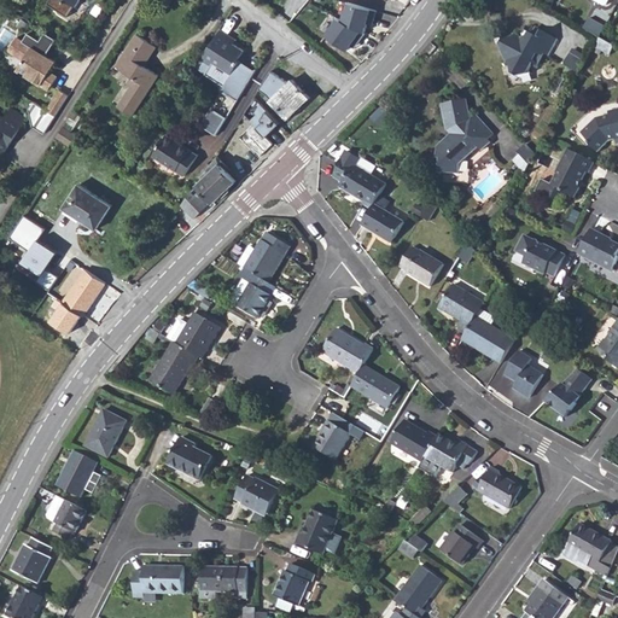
[(63,0),(50,0),(46,6),(65,19),(76,27),(83,15),(63,0)]
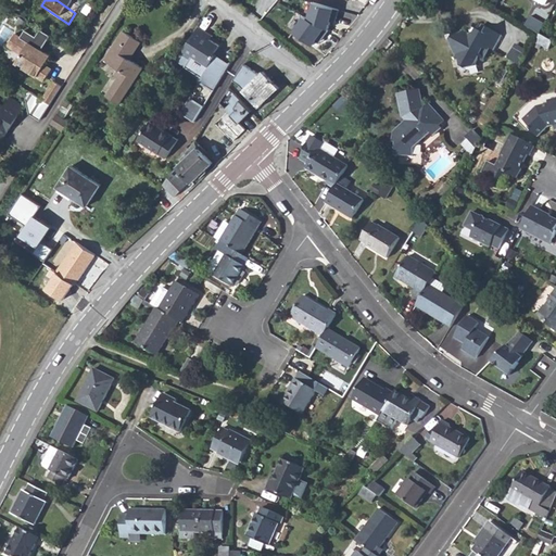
[(315,2),(311,19),(330,29),(333,21),(335,17),(339,19),(341,10),(315,2)]
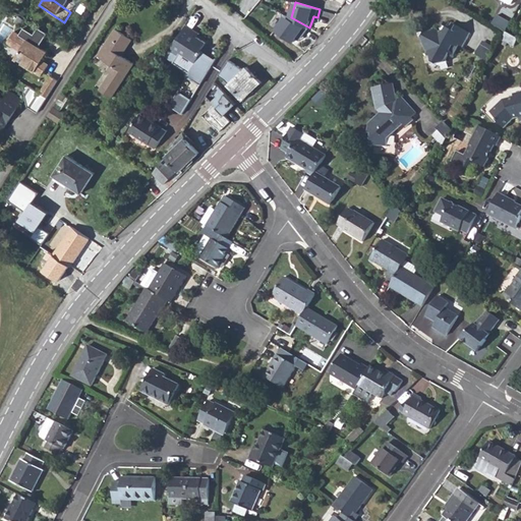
[(311,27),(309,27),(291,17),(287,15),(276,29),(294,41),(297,38),(301,33),(304,36),(311,27)]
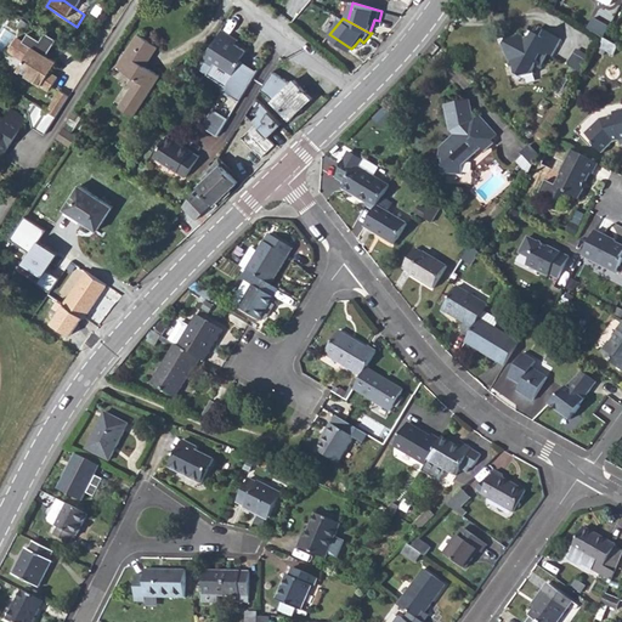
[(594,20),(589,28),(603,37),(608,27),(594,20)]
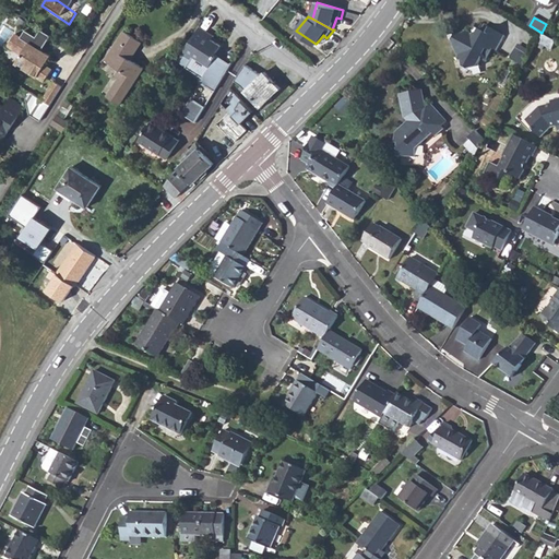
[(471,32),(452,36),(458,56),(461,55),(462,59),(461,60),(464,71),(479,68),(478,63),(482,58),(486,60),(492,49),(497,51),(506,36),(486,24),(482,31),(480,30),(478,32),(475,33),(475,34),(473,35),(471,32)]
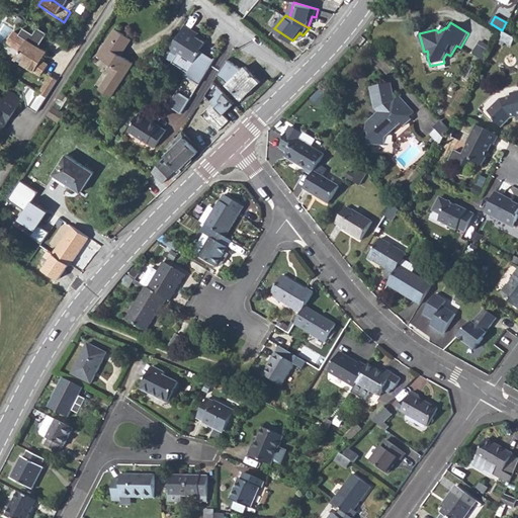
[(183,27),(182,28),(190,33),(188,35),(194,39),(196,36),(183,27)]
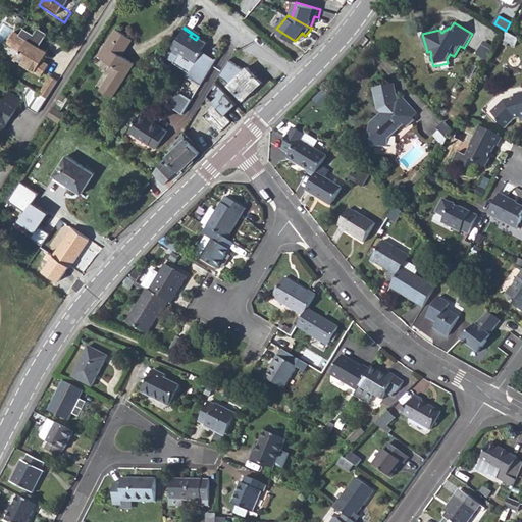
[(17,37),(13,34),(7,45),(19,53),(14,61),(41,79),(48,67),(42,63),(47,55),(37,49),(45,35),(37,29),(32,36),(22,30),(17,37)]
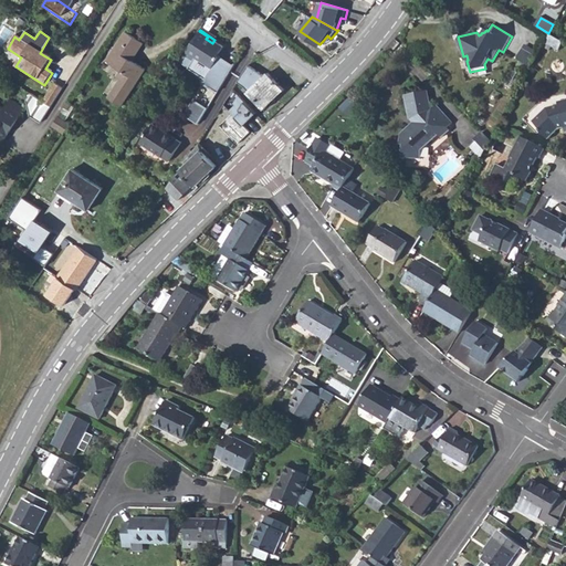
[(199,31),(182,56),(191,62),(187,70),(203,81),(206,76),(212,81),(209,86),(219,93),(233,70),(216,59),(222,49),(212,43),(206,39),(208,37),(199,31)]
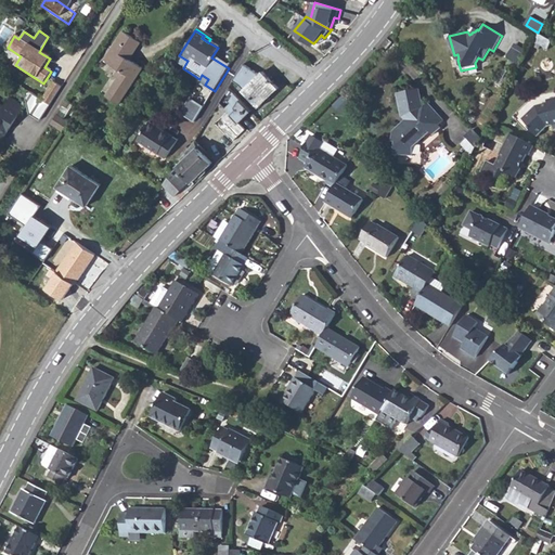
[(102,63),(106,65),(125,36),(120,34),(102,63)]
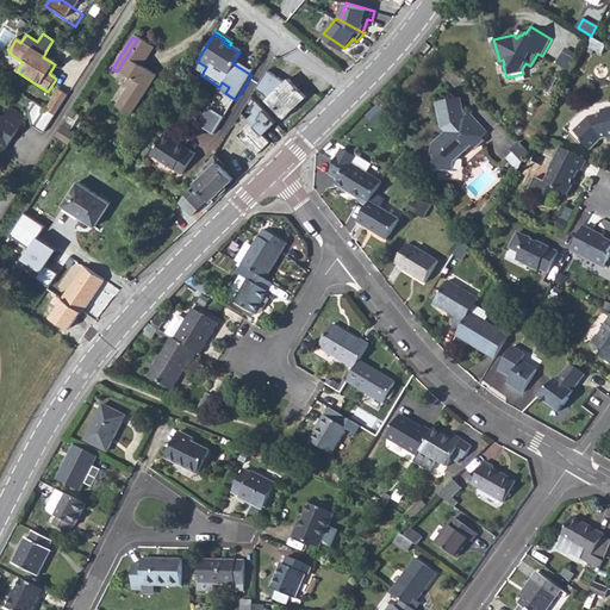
[(592,37),(587,45),(602,53),(607,44),(592,37)]
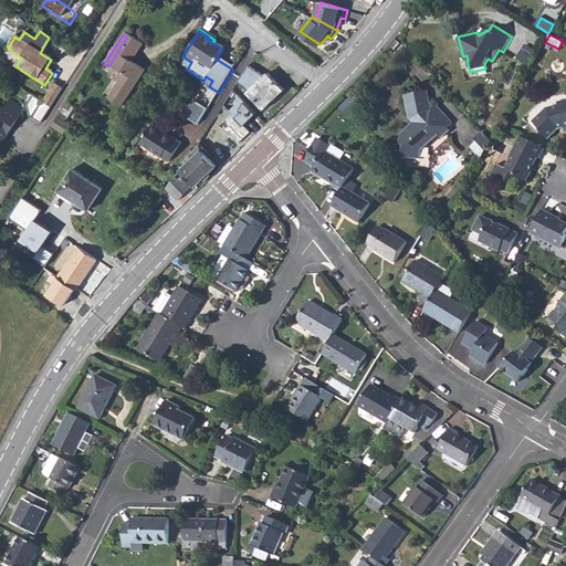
[(118,83),(106,102),(119,111),(144,74),(130,65),(123,60),(128,51),(136,55),(142,46),(127,37),(108,66),(119,73),(115,81),(118,83)]
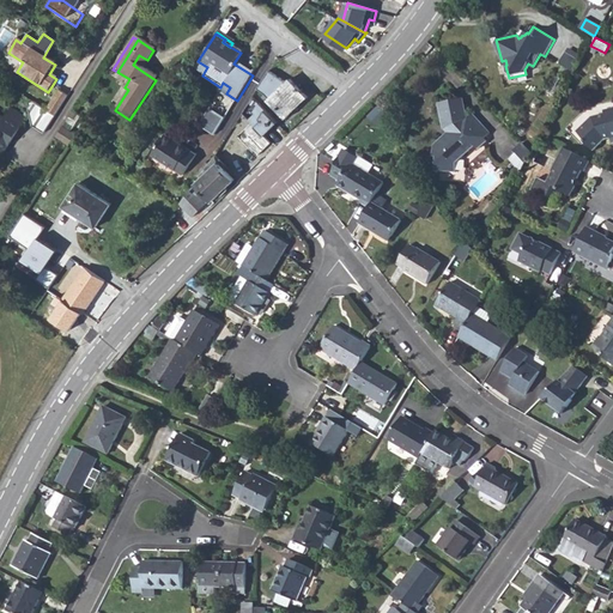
[(569,48),(566,53),(578,59),(580,55),(569,48)]
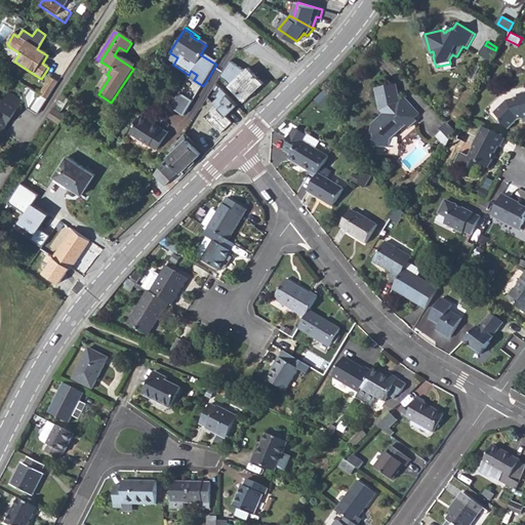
[(485,45),(480,54),(493,62),(498,52),(495,50),(485,45)]
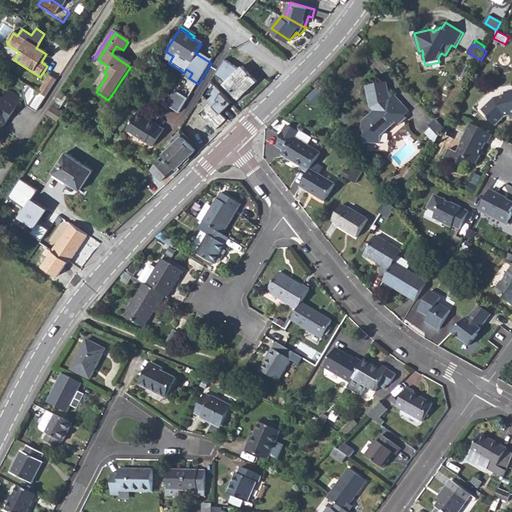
[(111,54),(118,59),(123,50),(116,46),(111,54)]
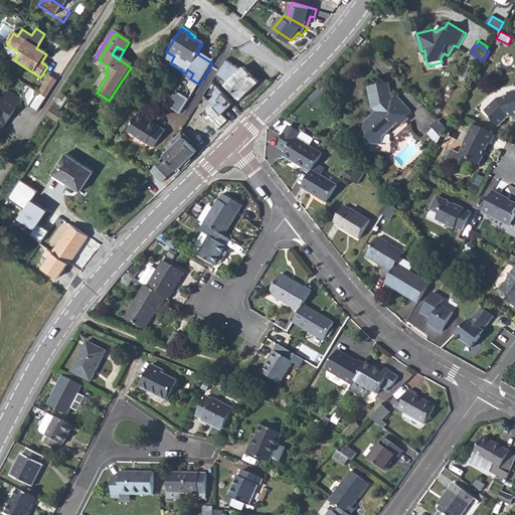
[(241,69),(226,59),(216,73),(223,78),(227,82),(241,69)]
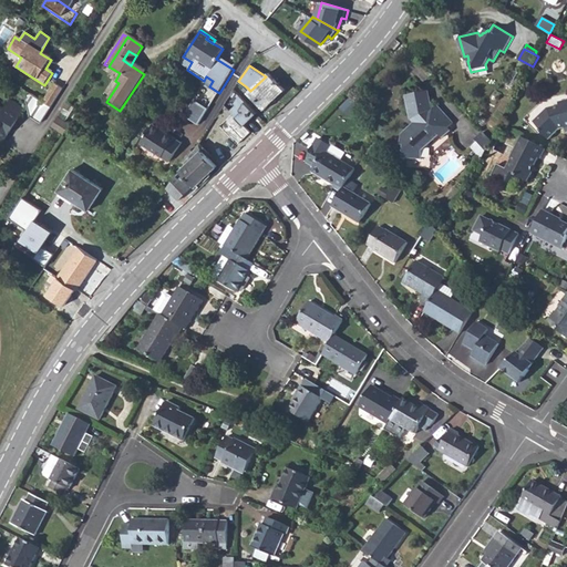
[(515,72),(507,86),(515,90),(523,75),(515,72)]
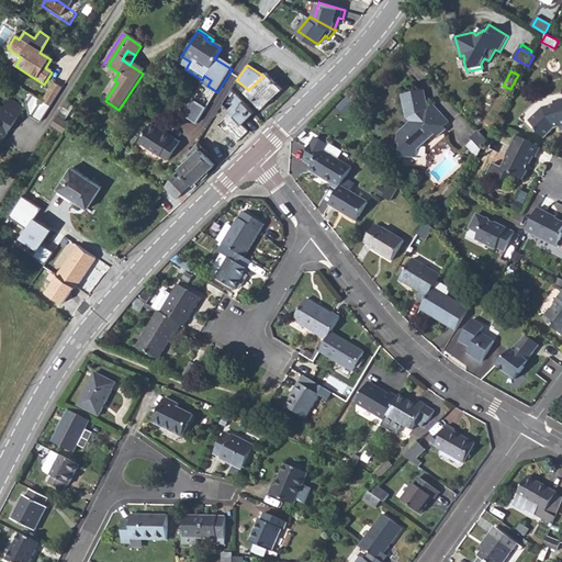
[(248,90),(247,91),(263,109),(266,107),(265,104),(278,90),(280,92),(283,89),(267,72),(263,76),(248,90)]
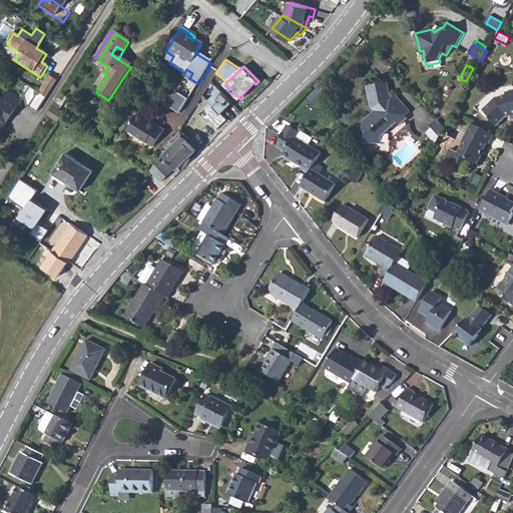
[(186,69),(184,73),(181,76),(197,86),(198,84),(189,78),(192,73),(186,69)]
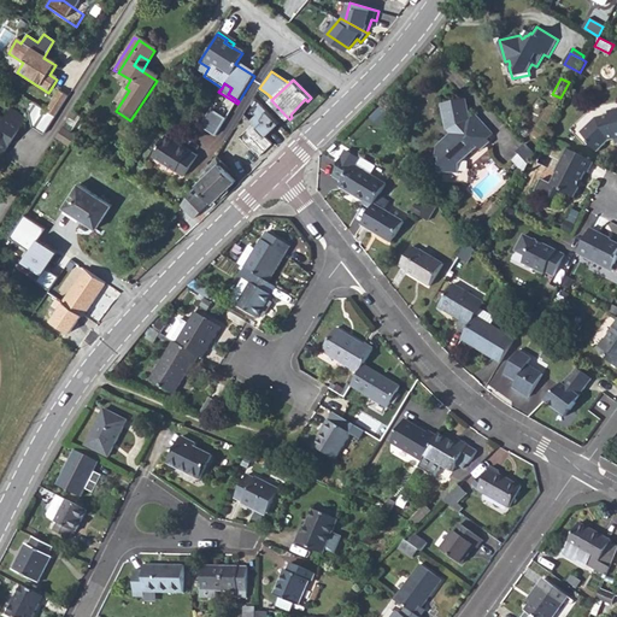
[(59,93),(46,113),(54,119),(68,99),(59,93)]
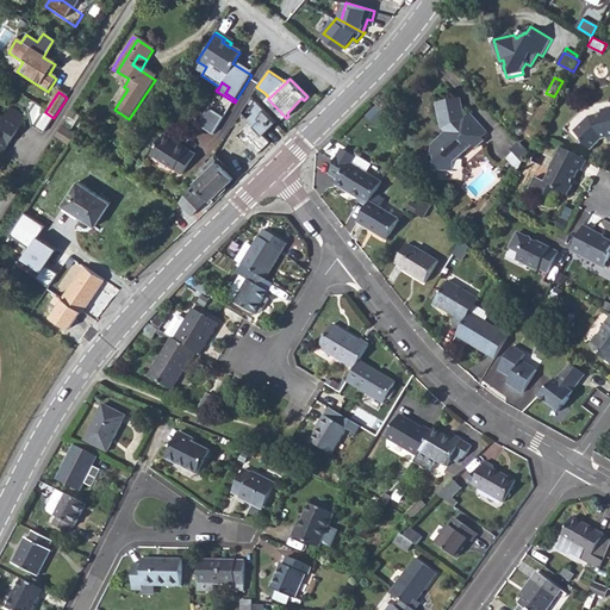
[(287,113),(288,116),(304,100),(302,98),(287,113)]
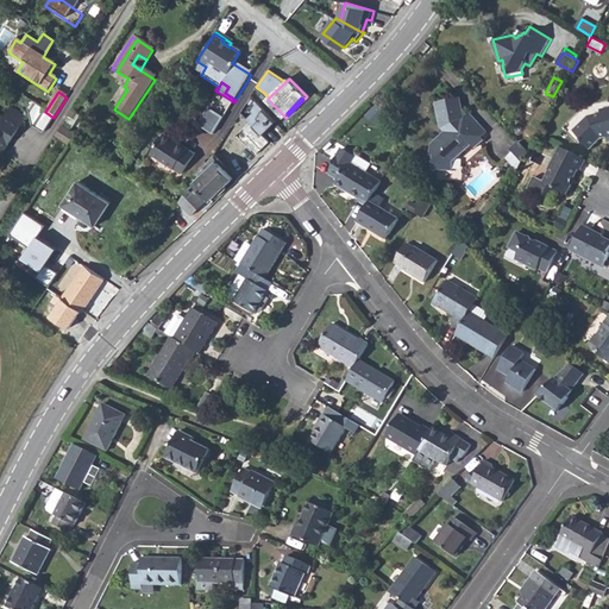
[(435,151),(431,165),(450,171),(454,158),(457,158),(471,146),(475,149),(484,140),(483,138),(488,133),(471,114),(465,120),(462,98),(438,102),(443,131),(450,131),(452,135),(447,138),(437,136),(432,150),(435,151)]
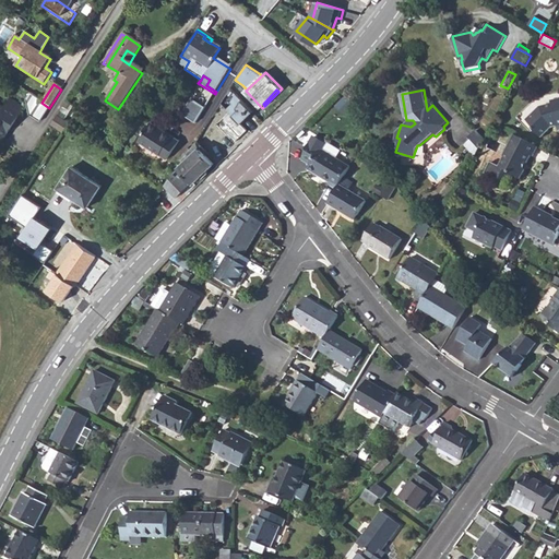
[(253,111),(236,94),(232,103),(234,104),(228,109),(229,111),(241,125),(253,111)]
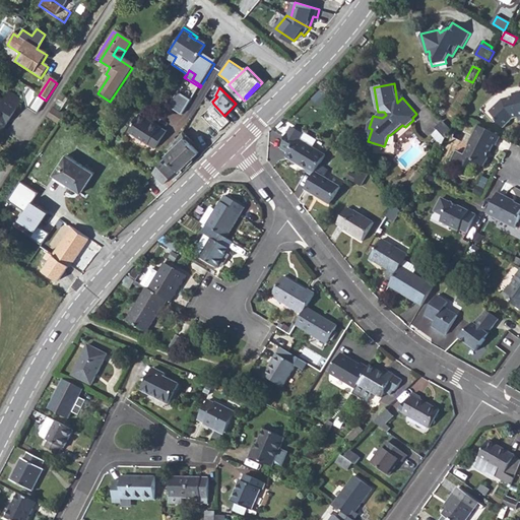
[(39,95),(28,88),(24,94),(29,98),(29,104),(26,109),(37,115),(46,101),(39,95)]
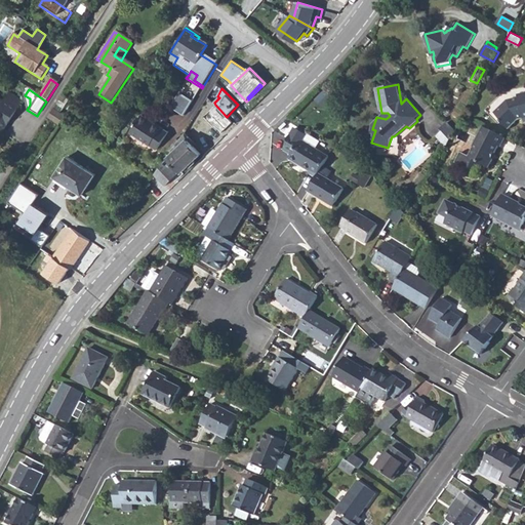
[(506,99),(494,113),(500,119),(500,121),(508,128),(517,118),(522,117),(523,121),(524,120),(524,92),(524,91),(516,93),(517,96),(506,99)]
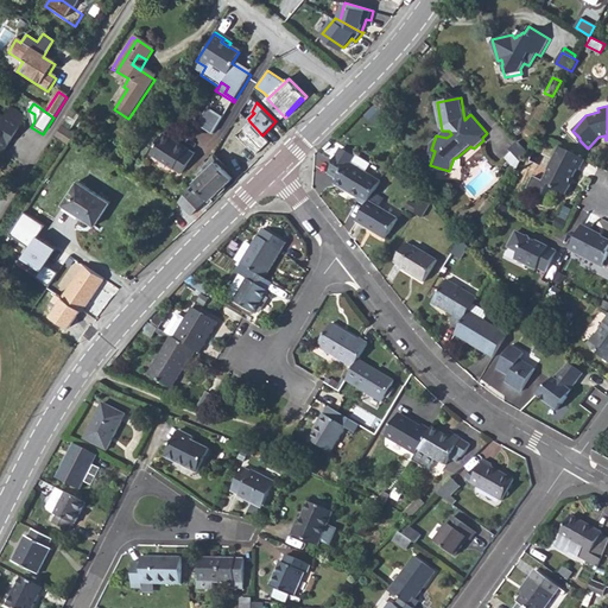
[(0,147),(4,151),(14,134),(16,135),(26,118),(10,107),(2,119),(0,116),(0,147)]
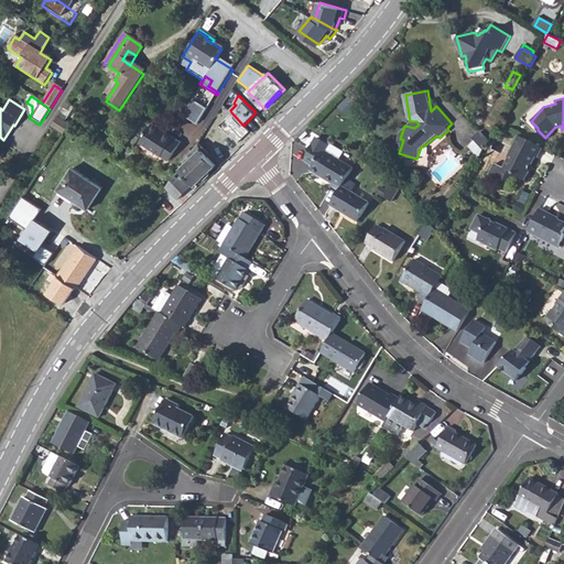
[(194,101),(185,117),(198,125),(207,110),(194,101)]
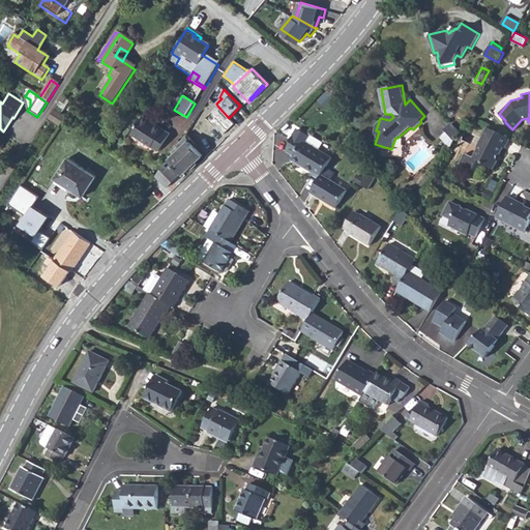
[(217,106),(206,117),(223,135),(235,123),(229,118),(217,106)]
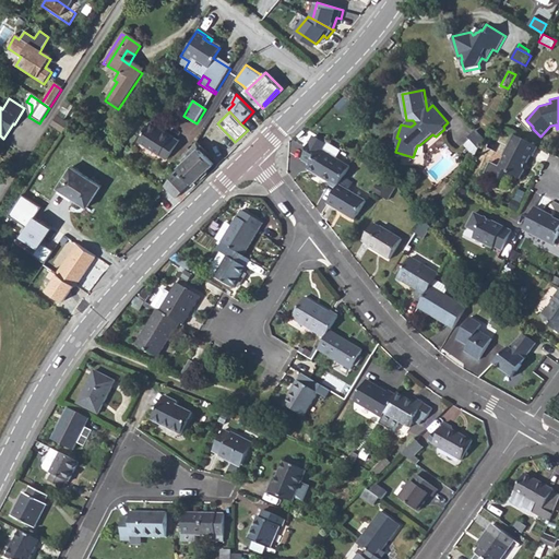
[(56,118),(50,127),(61,135),(68,126),(56,118)]
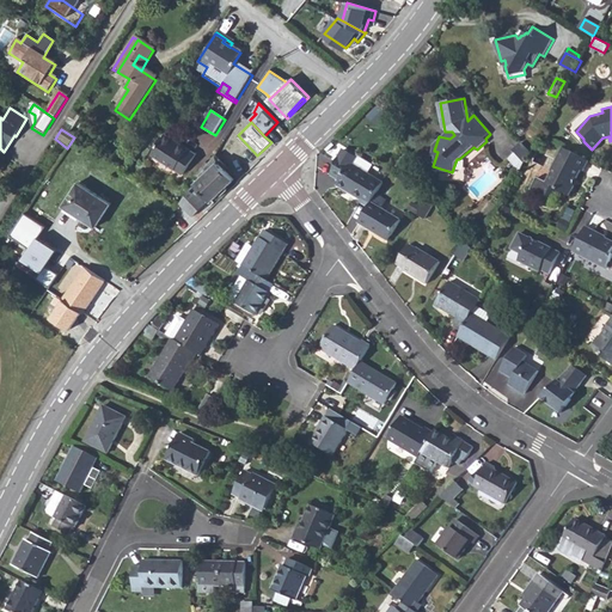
[(161,139),(151,159),(183,177),(195,157),(161,139)]
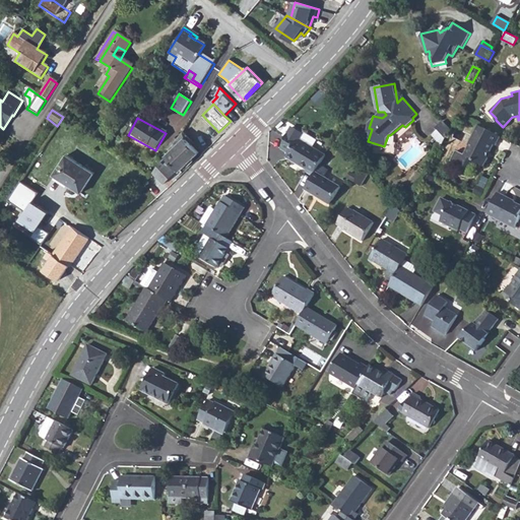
[(444,121),(436,128),(438,130),(445,139),(451,129),(444,121)]
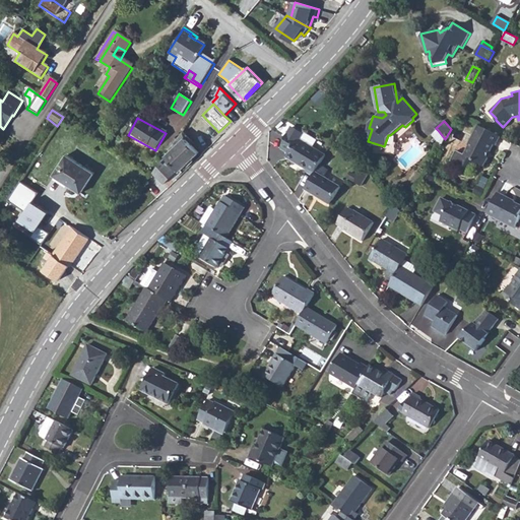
[(500,136),(477,125),(468,144),(469,145),(464,154),(456,149),(450,160),(467,170),(472,160),(482,166),(488,156),(486,155),(489,150),(490,151),(494,142),(496,143),(500,136)]
